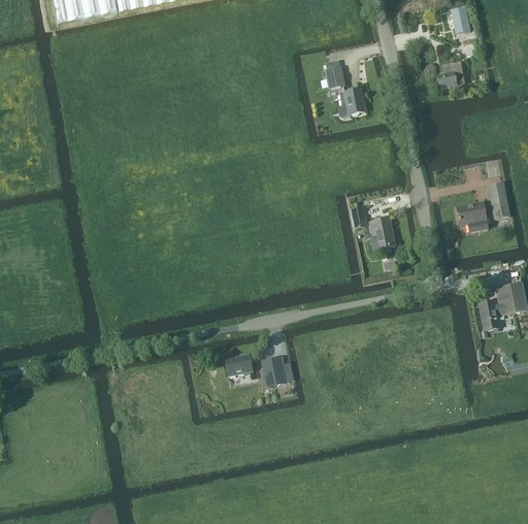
[(123,9),(170,0),(54,0),(59,23),(123,9)]
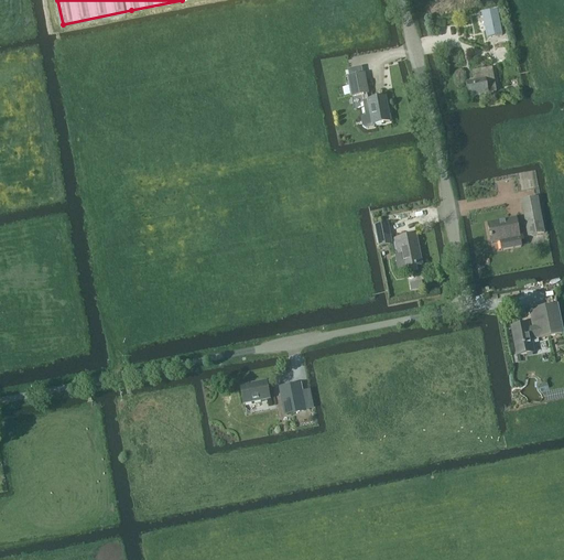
[(497,8),(481,11),(487,35),(502,32),(501,23),(500,24),(497,8)]
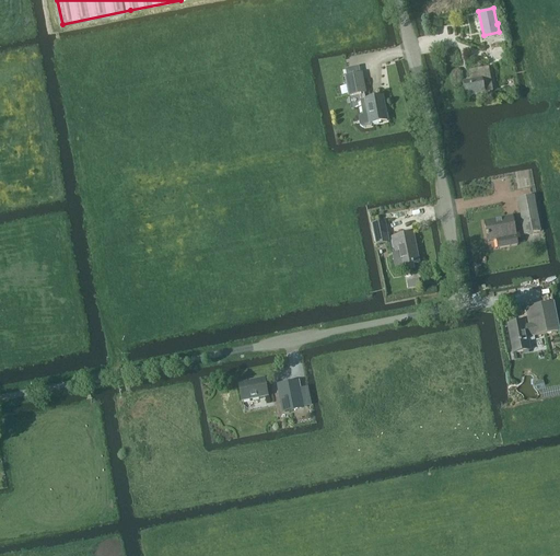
[(347,72),(345,72),(348,92),(359,90),(363,111),(361,112),(359,114),(360,123),(362,124),(371,123),(371,119),(386,117),(383,92),(365,95),(364,89),(365,89),(360,62),(347,65),(346,65),(347,72)]
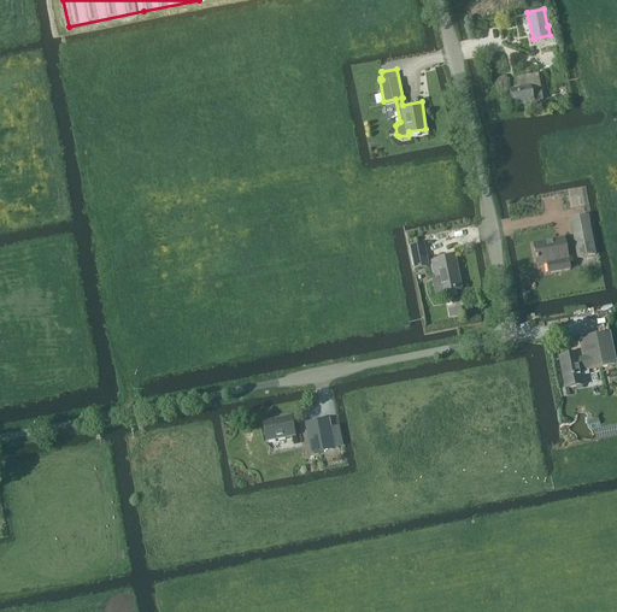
[(513,101),(521,100),(544,96),(539,71),(517,75),(519,84),(511,86),(513,101)]
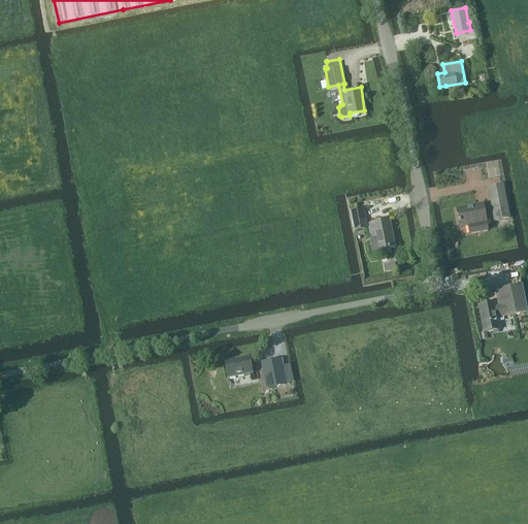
[(504,181),(488,184),(494,218),(509,215),(504,181)]
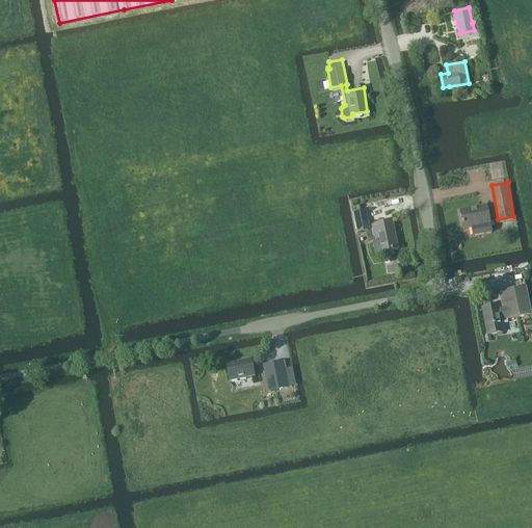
[(491,229),(487,203),(460,208),(463,226),(471,225),(473,232),(491,229)]
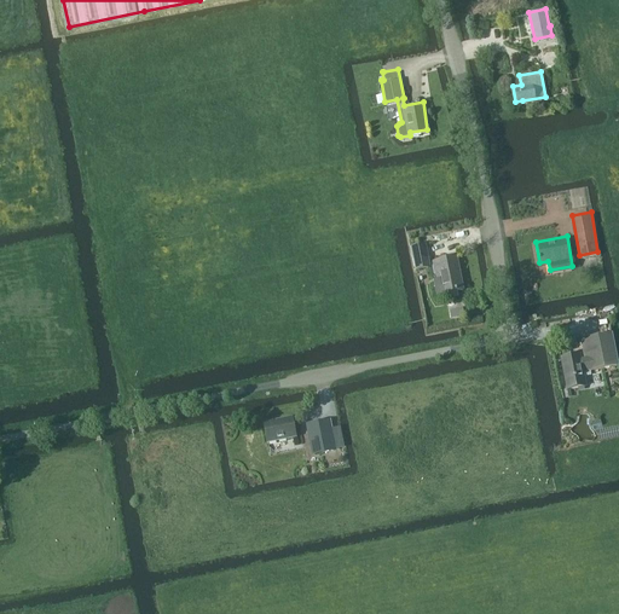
[(409,243),(414,267),(429,264),(426,241),(409,243)]
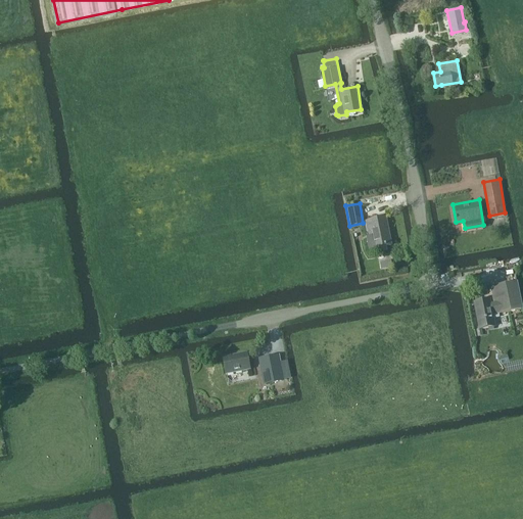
[(386,215),(367,218),(370,234),(368,234),(370,245),(391,242),(386,215)]
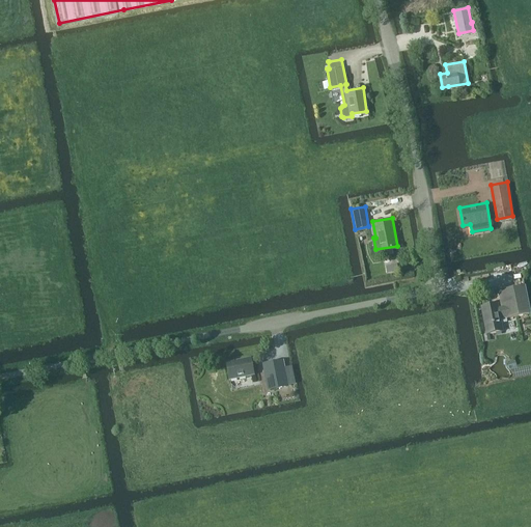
[(525,282),(499,287),(502,304),(499,305),(501,317),(505,316),(530,311),(525,282)]
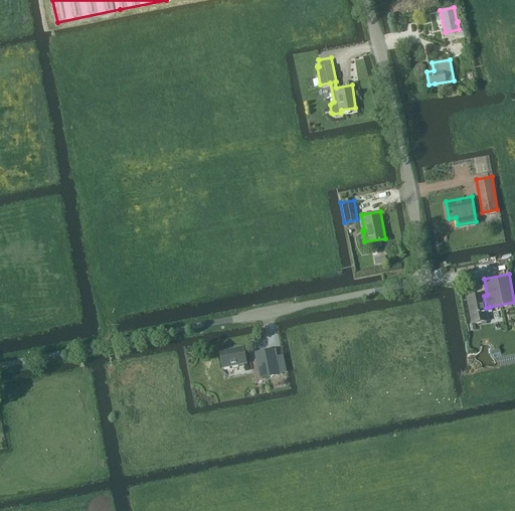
[(483,291),(467,294),(472,319),(473,327),(477,326),(476,321),(488,319),(486,308),(484,296),(483,291)]
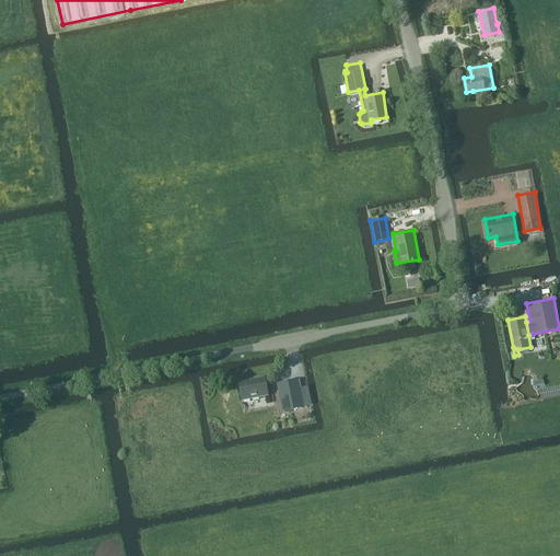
[(243,398),(267,393),(264,374),(238,380),(243,398)]
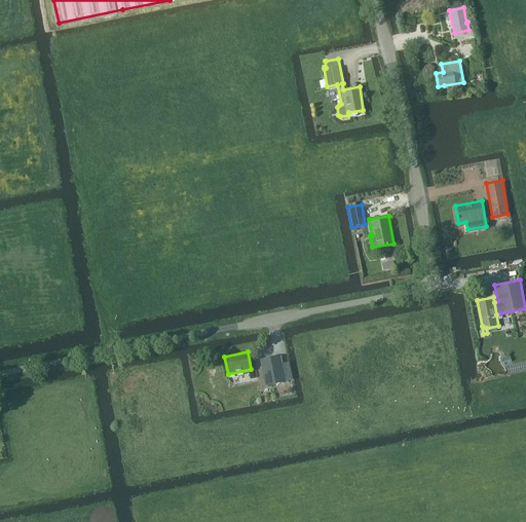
[(280,355),(262,358),(267,382),(293,377),(289,360),(283,361),(280,355)]
